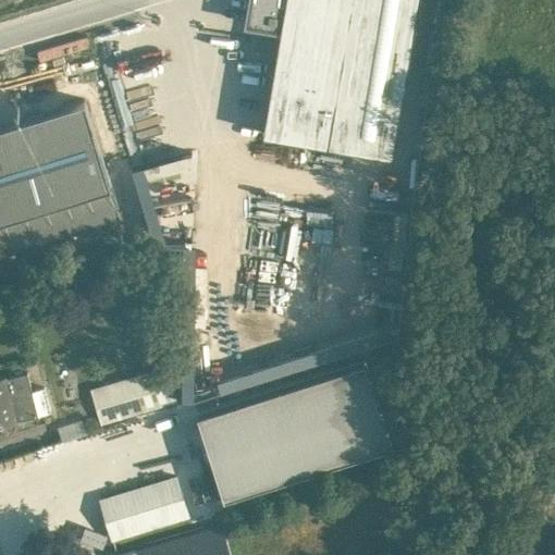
[(255,0),(251,19),(282,24),(242,266),(373,288),(421,0),(255,0)]
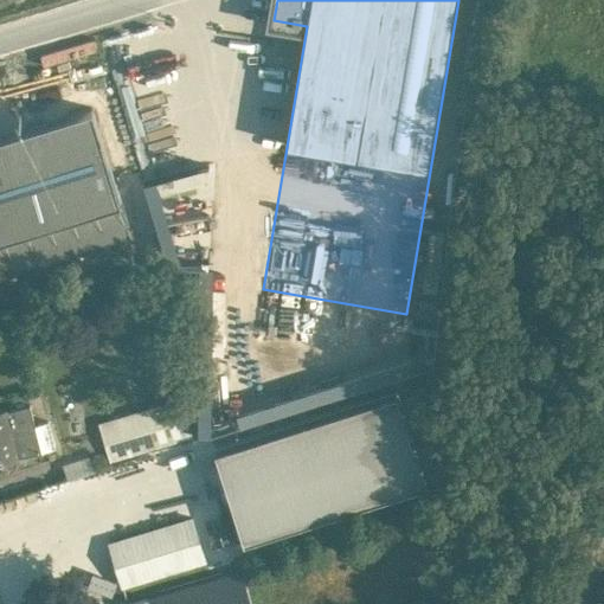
[(0,237),(119,201),(90,109),(0,135),(0,237)]
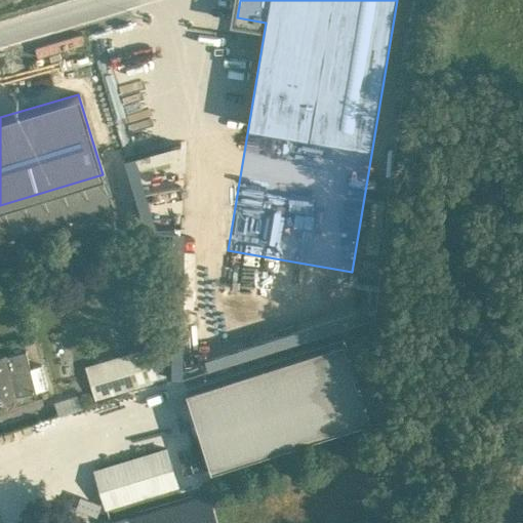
[(164,346),(155,348),(155,347),(84,368),(93,400),(110,394),(112,400),(155,386),(154,381),(164,378),(158,358),(165,357),(164,346)]
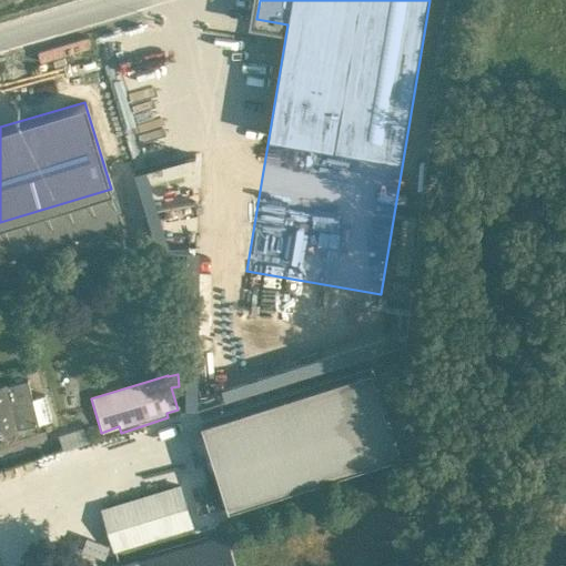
[(242,418),(271,509),(397,467),(369,377),(242,418)]
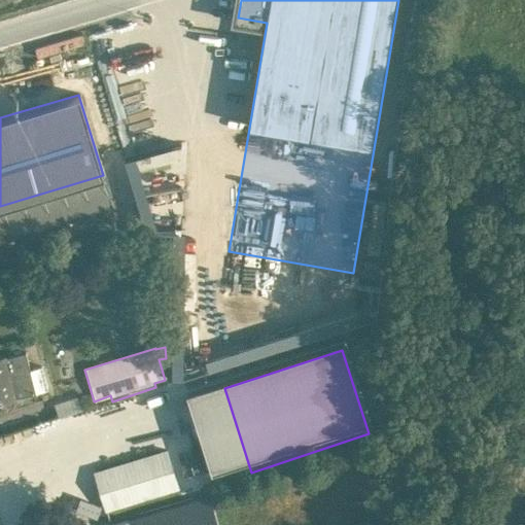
[(12,398),(33,393),(29,375),(24,353),(0,358),(0,401),(5,400),(12,398)]
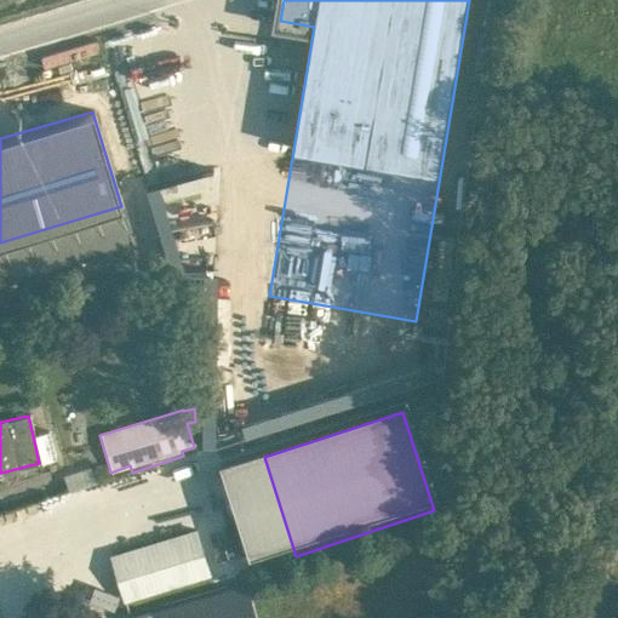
[(109,556),(122,600),(207,573),(194,530),(109,556)]
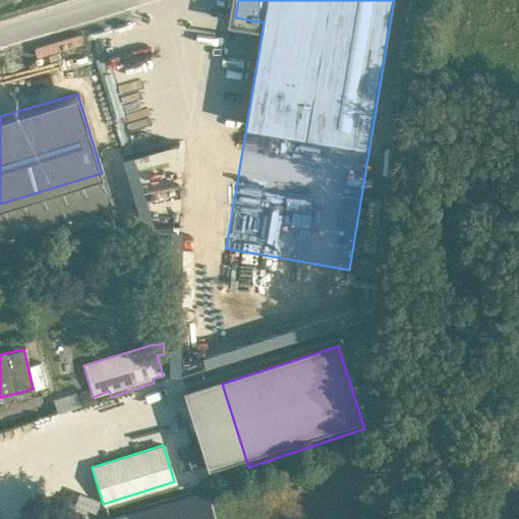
[(0,501),(1,509),(0,509),(0,518),(36,514),(33,488),(0,492),(0,501)]
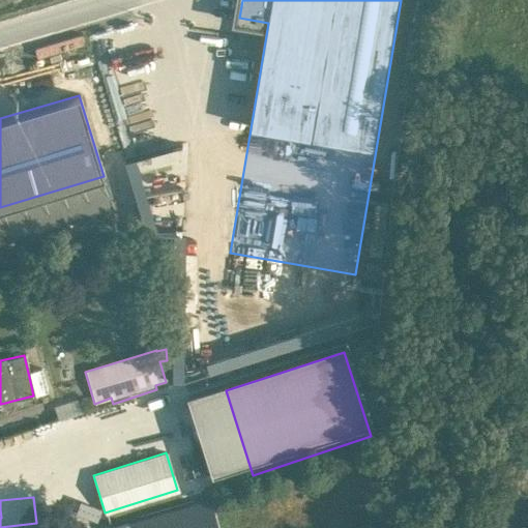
[(217,527),(209,499),(129,523),(116,527),(217,527)]
